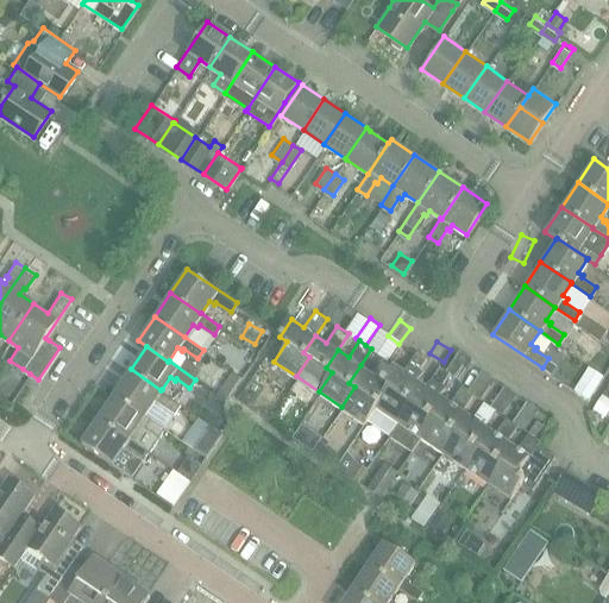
[(366,418),(389,433),(410,400),(406,395),(416,379),(422,370),(419,368),(427,356),(416,349),(403,370),(393,363),(382,381),(389,385),(366,418)]
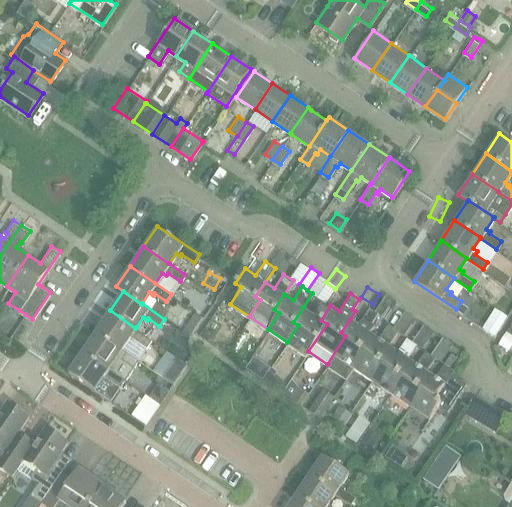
[(306,355),(308,351),(327,324),(321,320),(330,305),(321,299),(312,313),(303,307),(293,322),(298,325),(287,342),(306,355)]
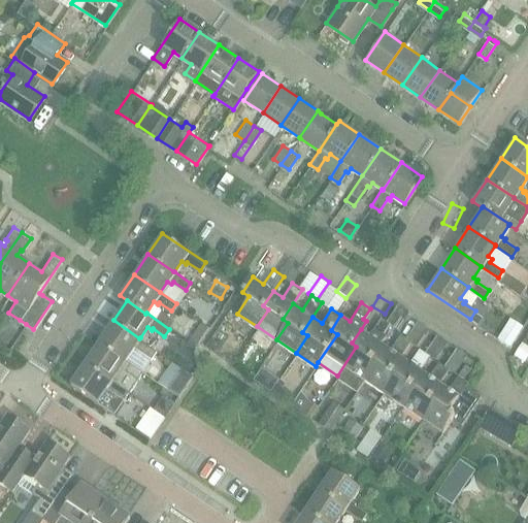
[(356,347),(337,376),(337,377),(356,389),(364,378),(364,379),(376,360),(370,356),(381,341),(386,334),(383,331),(390,322),(381,316),(368,334),(361,329),(352,342),(356,347)]
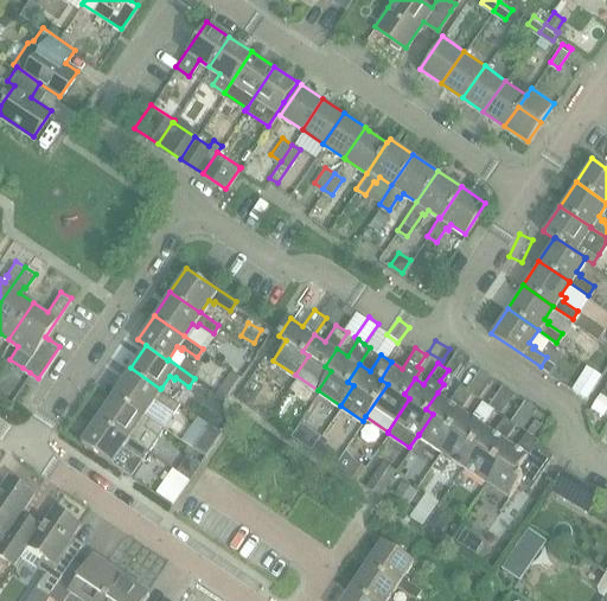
[(180,401),(161,388),(160,389),(131,368),(114,391),(145,413),(145,411),(153,400),(159,403),(160,401),(174,410),(180,401)]
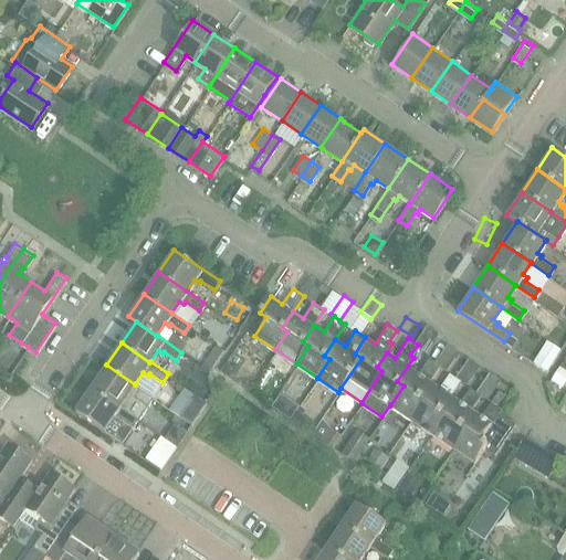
[(216,344),(201,363),(209,370),(223,349),(216,344)]
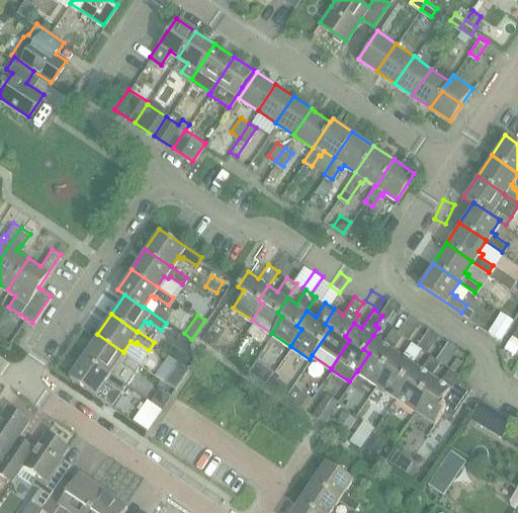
[(369,353),(357,371),(376,383),(389,366),(382,362),(393,348),(402,334),(392,327),(382,341),(373,335),(363,349),(369,353)]
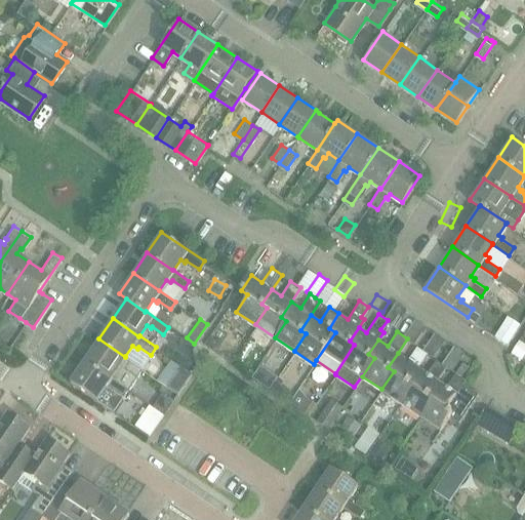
[(98,338),(85,359),(119,383),(120,382),(128,388),(136,375),(142,367),(125,356),(125,357),(98,338)]
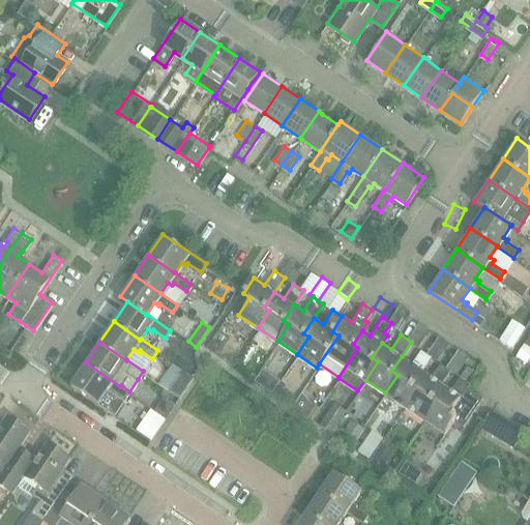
[(517,352),(516,354),(525,360),(529,353),(529,346),(524,342),(518,351),(517,352)]
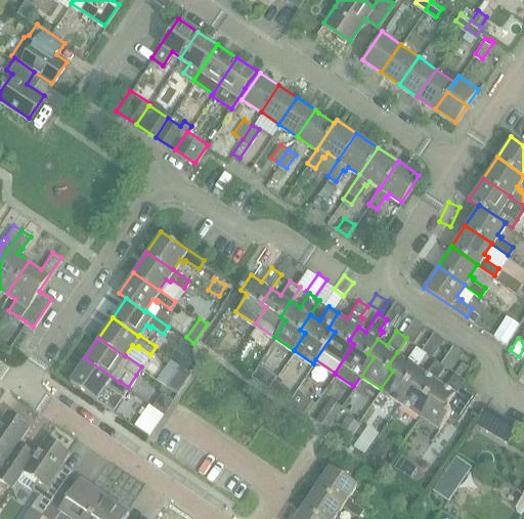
[(393,371),(381,388),(400,401),(412,384),(406,380),(417,365),(426,351),(416,344),(406,358),(397,352),(387,366),(393,371)]
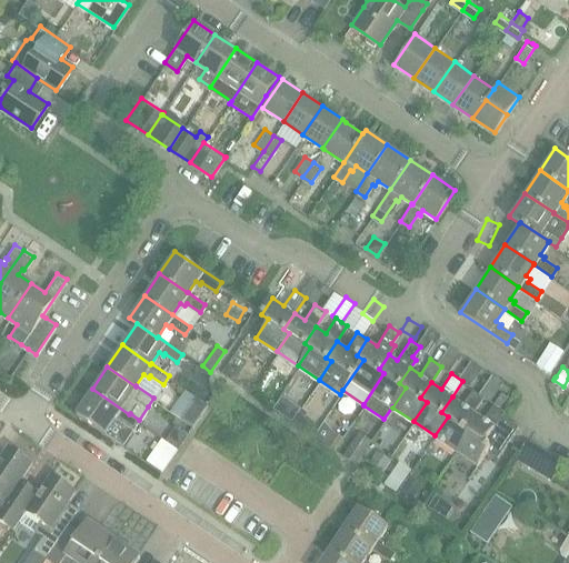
[(435,435),(456,450),(469,431),(462,426),(473,411),(483,395),(472,388),(462,403),(452,396),(441,412),(448,416),(435,435)]
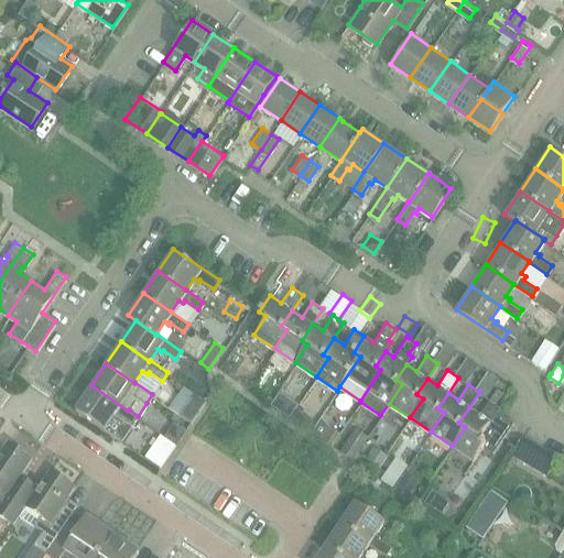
[(76,408),(105,427),(114,415),(118,418),(119,416),(132,425),(138,416),(129,409),(128,411),(91,385),(76,408)]
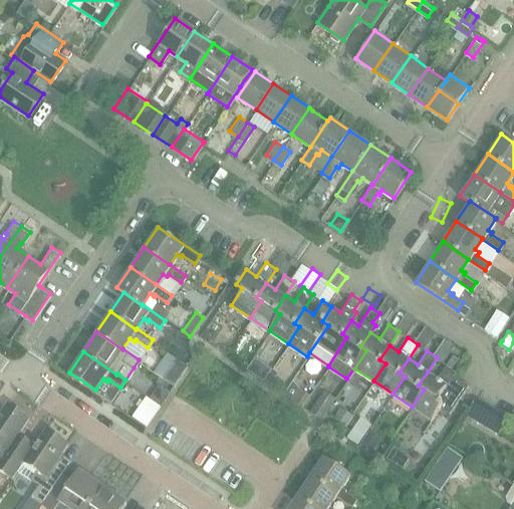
[(453,352),(446,363),(452,367),(459,356),(453,352)]
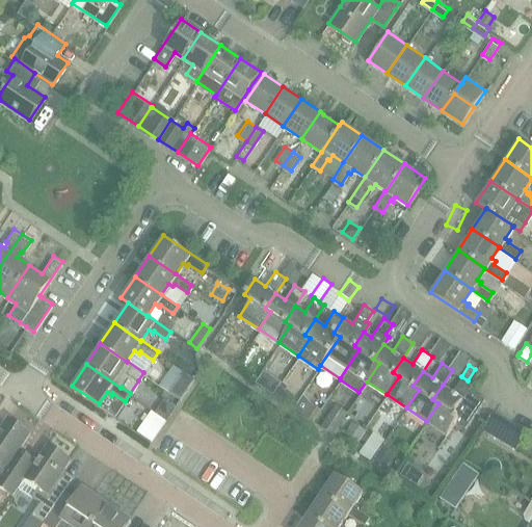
[(168,389),(180,397),(194,376),(183,368),(168,389)]
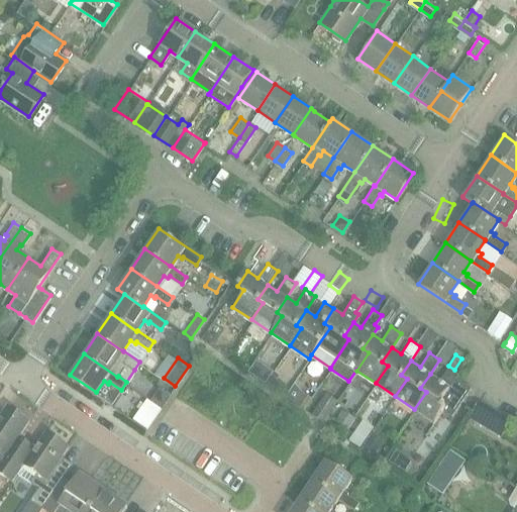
[(439,380),(430,374),(420,388),(426,392),(414,409),(433,422),(442,408),(451,414),(472,386),(456,376),(458,372),(454,370),(448,366),(439,380)]
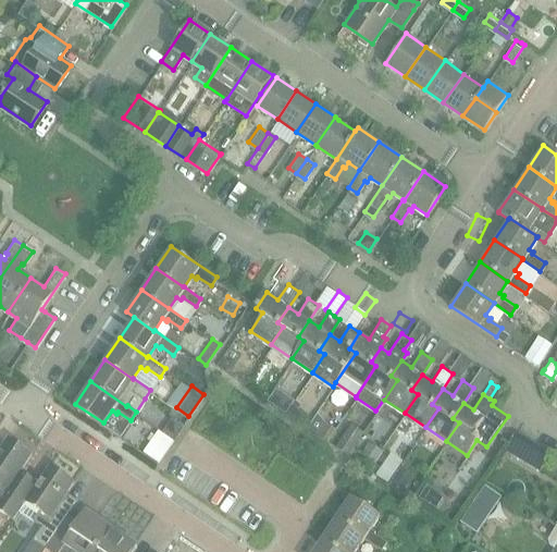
[(348,452),(354,444),(363,429),(351,420),(336,443),(348,452)]
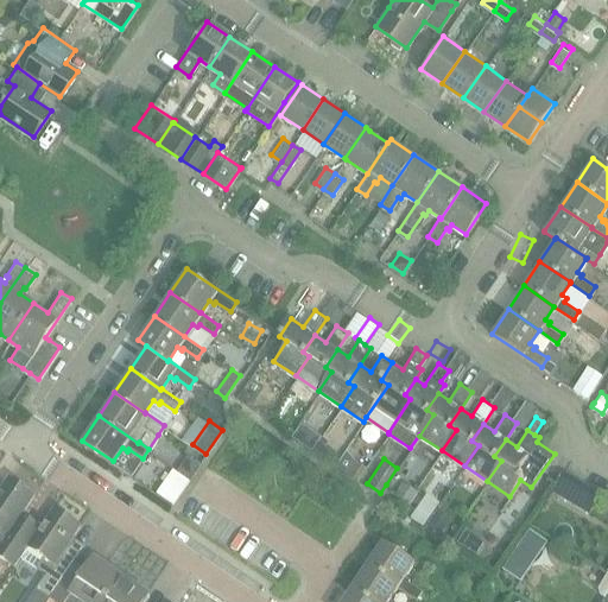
[(356,477),(358,476),(365,466),(358,461),(349,473),(356,477)]
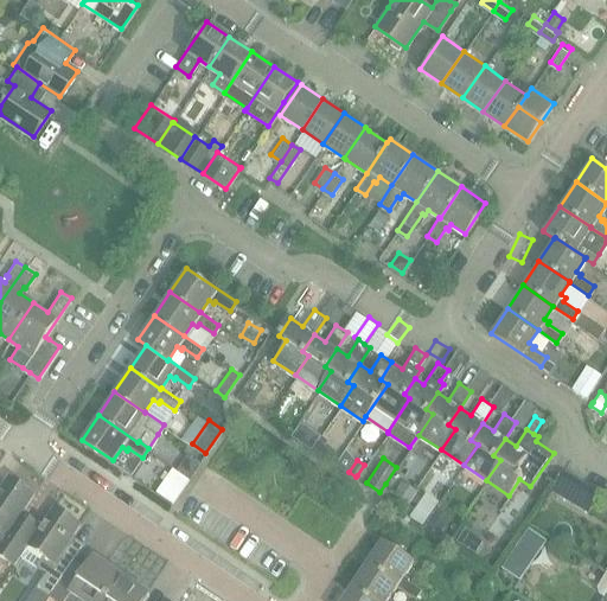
[(606,497),(606,477),(581,462),(573,477),(606,497)]
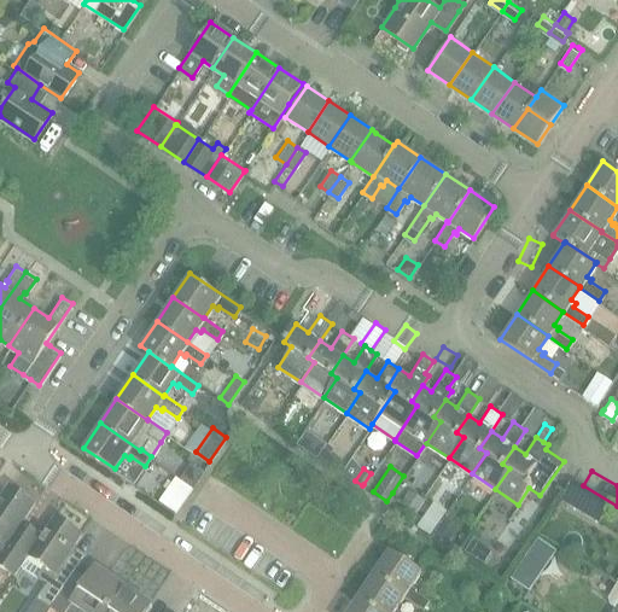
[(176,473),(158,499),(174,508),(175,510),(193,484),(192,483),(180,476),(176,473)]
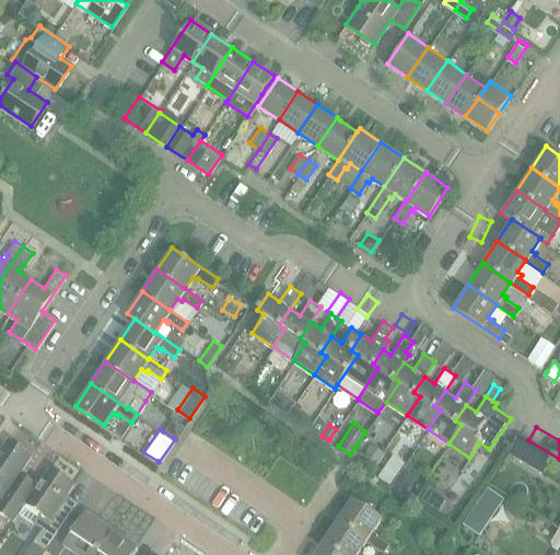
[(0,510),(13,520),(19,511),(34,489),(15,476),(31,453),(8,438),(0,448),(0,510)]
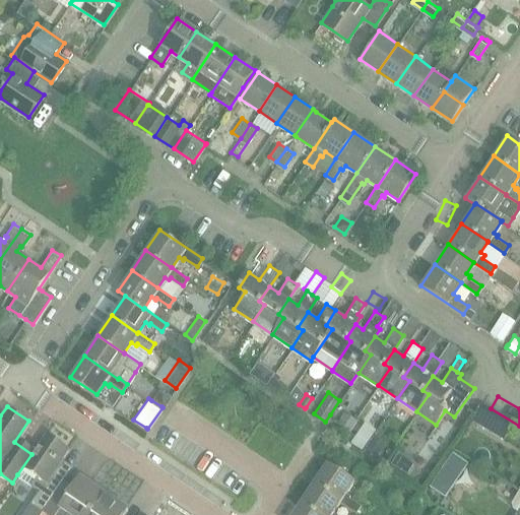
[(338,421),(348,427),(349,428),(356,416),(346,409),(338,421)]
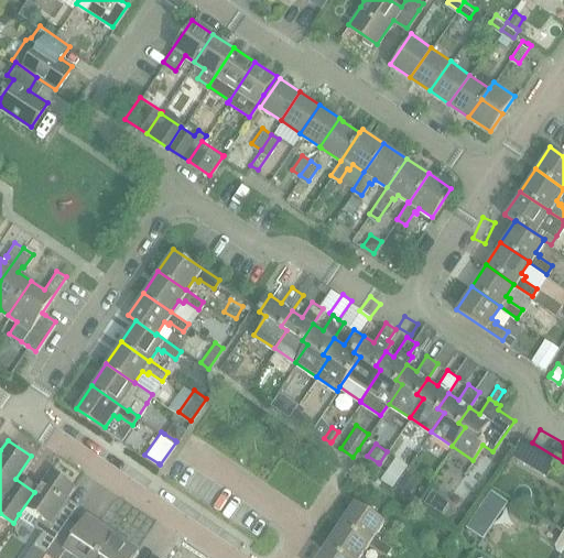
[(381,477),(382,477),(393,485),(393,484),(401,474),(389,466),(381,477)]
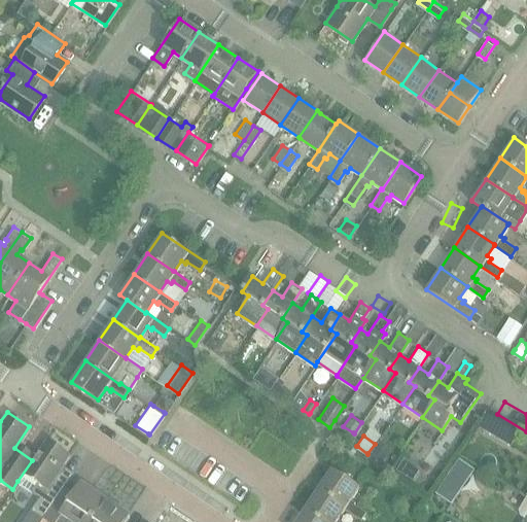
[(43,517),(44,516),(60,491),(66,483),(54,475),(69,453),(46,439),(32,460),(18,481),(39,495),(31,508),(43,517)]
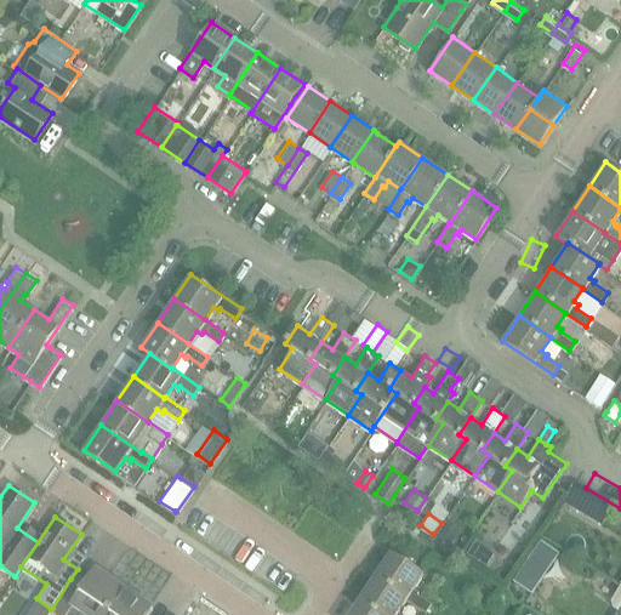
[(554,579),(579,545),(562,533),(536,565),(554,579)]
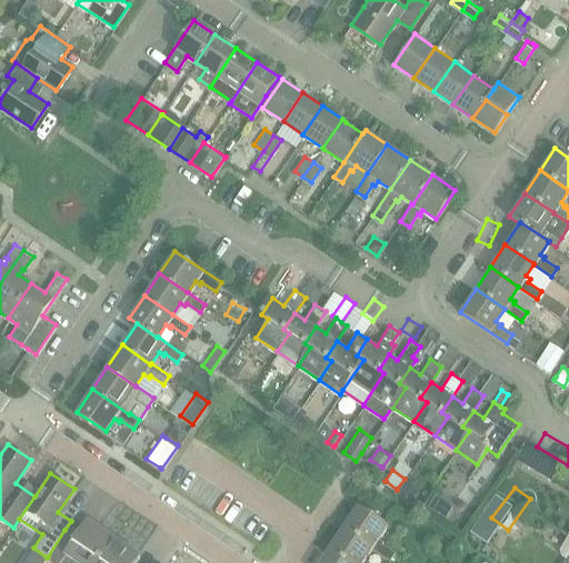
[(436,493),(428,505),(438,511),(446,500),(436,493)]
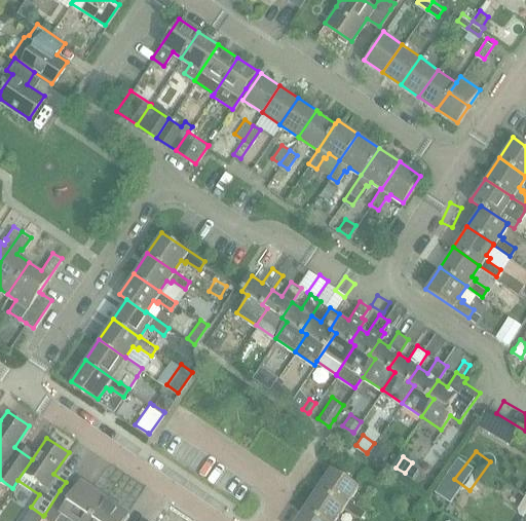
[(358,484),(348,478),(332,467),(317,488),(343,506),(360,517),(365,510),(352,501),(353,499),(349,496),(358,484)]
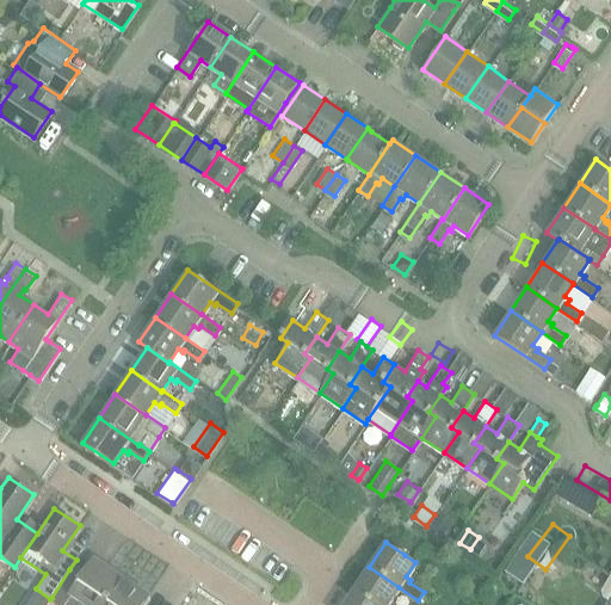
[(103,604),(122,576),(94,559),(81,578),(69,569),(51,598),(61,604),(103,604)]
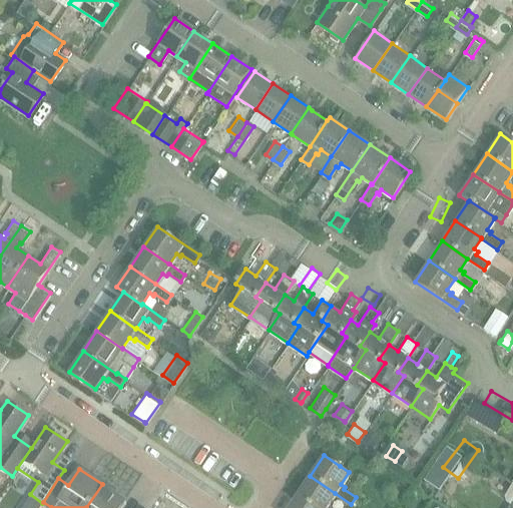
[(327,504),(335,493),(310,476),(296,496),(314,507),(331,507),(332,507),(327,504)]
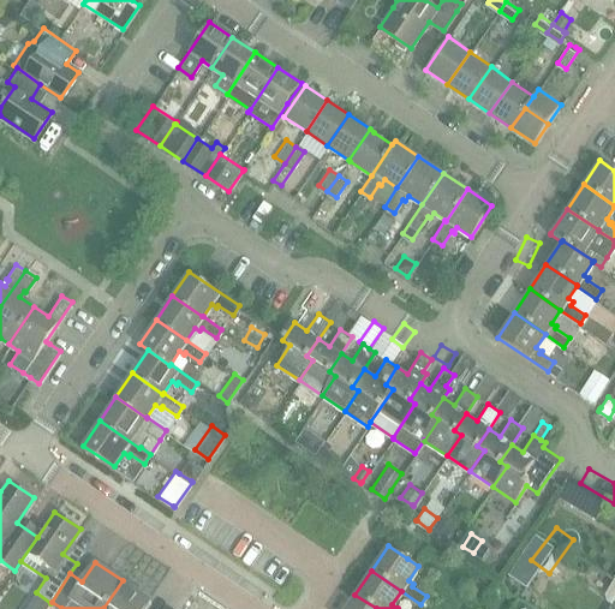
[(144,608),(151,599),(123,580),(103,608),(144,608)]
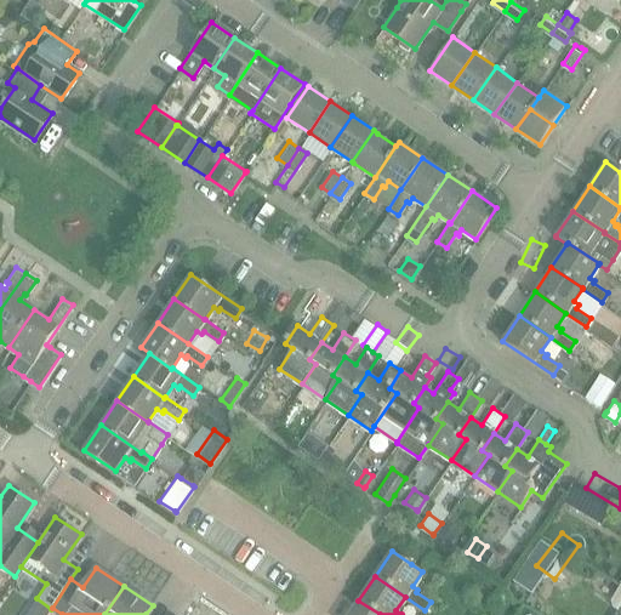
[(380,614),(358,601),(348,614),(380,614)]
